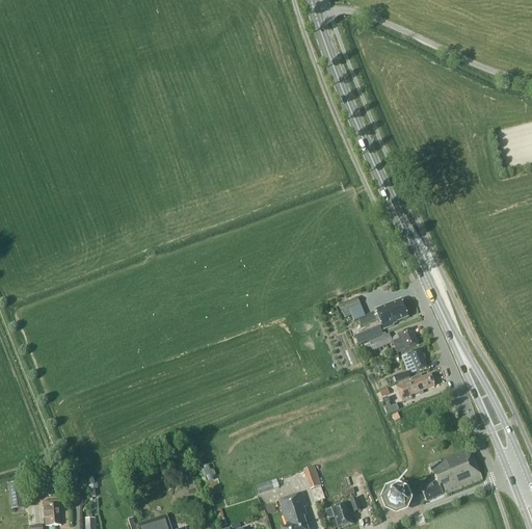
[(361,303),(356,295),(339,302),(343,311),(361,303)]
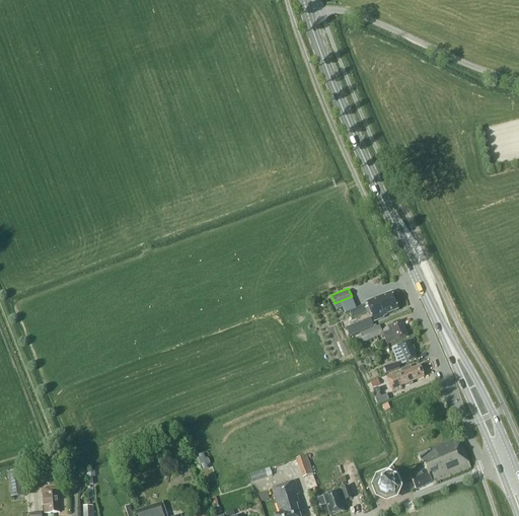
[(397,307),(390,290),(367,300),(374,319),(383,315),(382,313),(397,307)]
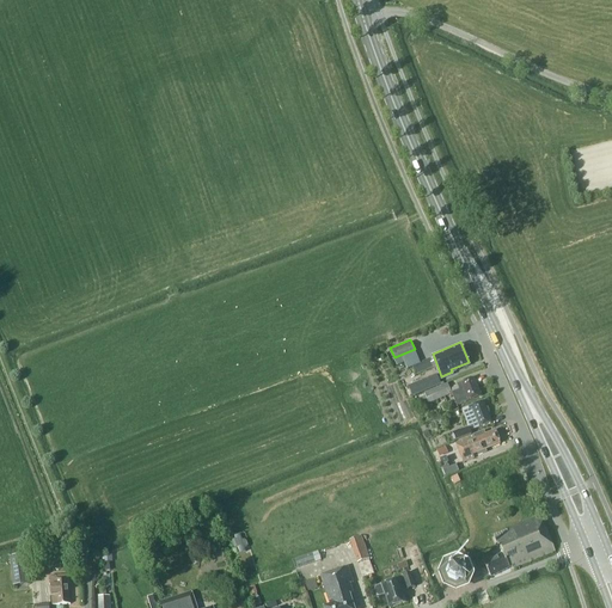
[(432,364),(428,356),(412,363),(416,372),(432,364)]
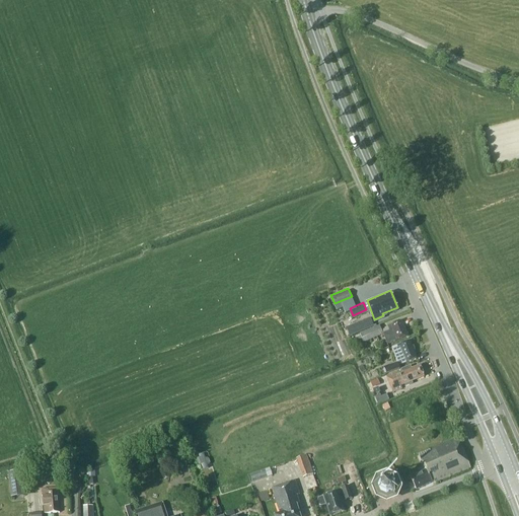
[(374,324),(370,315),(346,325),(350,334),(374,324)]
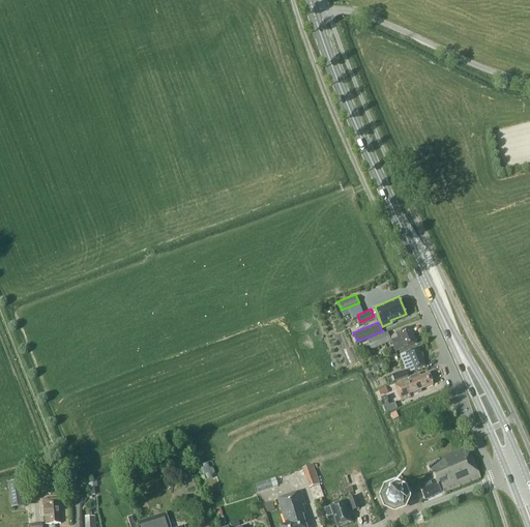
[(416,341),(410,325),(395,330),(398,335),(391,338),(391,339),(395,349),(416,341)]
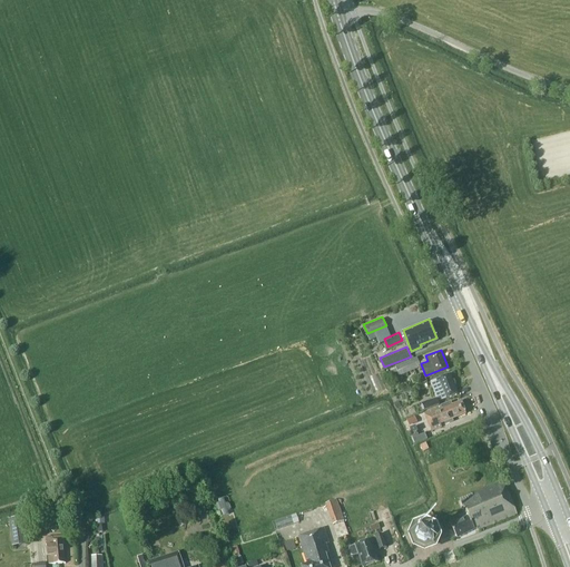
[(416,354),(395,364),(395,365),(397,370),(399,374),(421,364),(421,363),(416,354)]
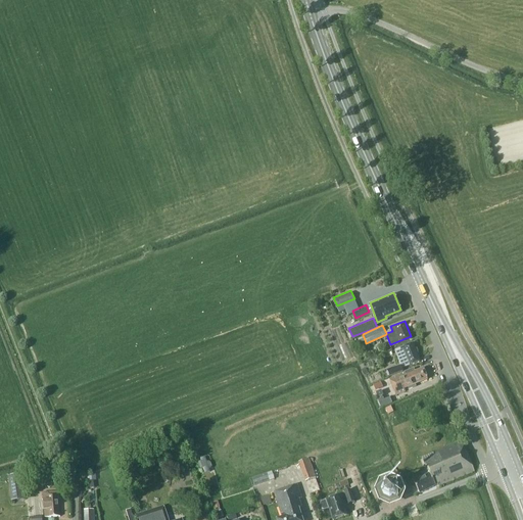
[(420,359),(413,341),(394,348),(400,364),(393,366),(393,365),(387,368),(389,374),(402,369),(401,366),(420,359)]
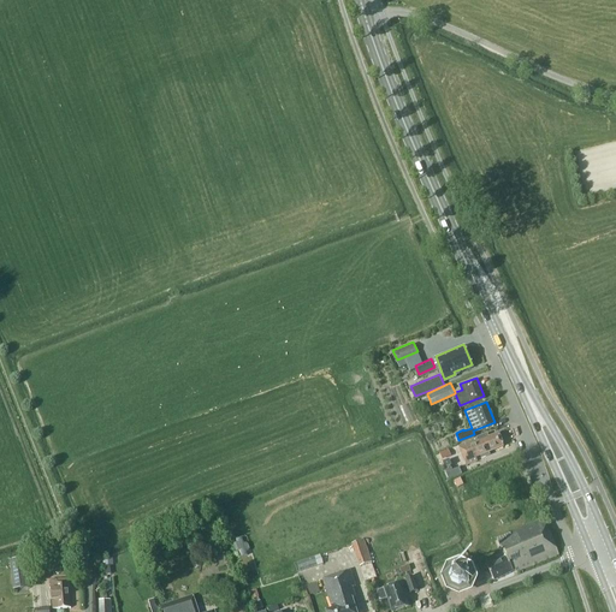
[(503,444),(498,431),(487,434),(486,432),(458,443),(466,462),(477,457),(475,455),(480,452),(481,455),(489,452),(487,450),(503,444)]
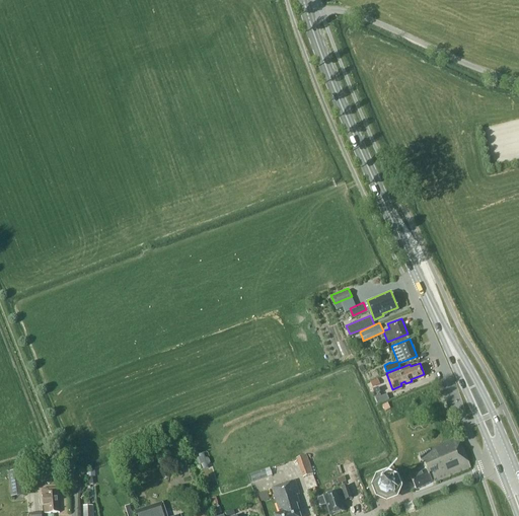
[(381,379),(379,375),(370,379),(371,383),(381,379)]
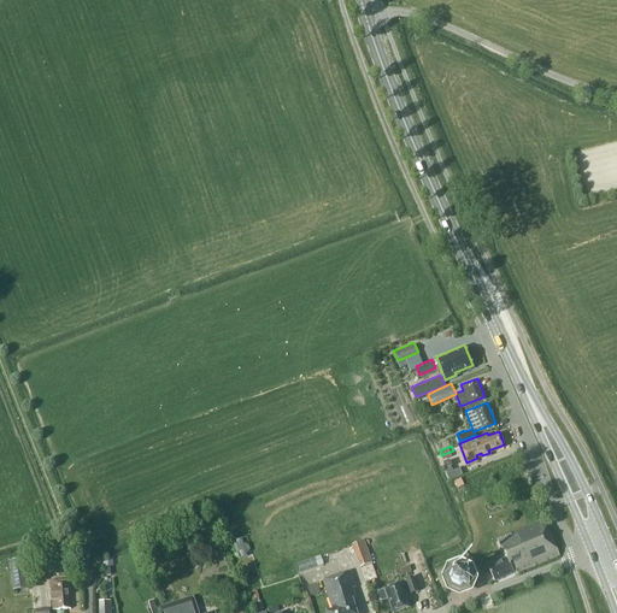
[(464,464),(453,469),(456,475),(466,470),(464,464)]
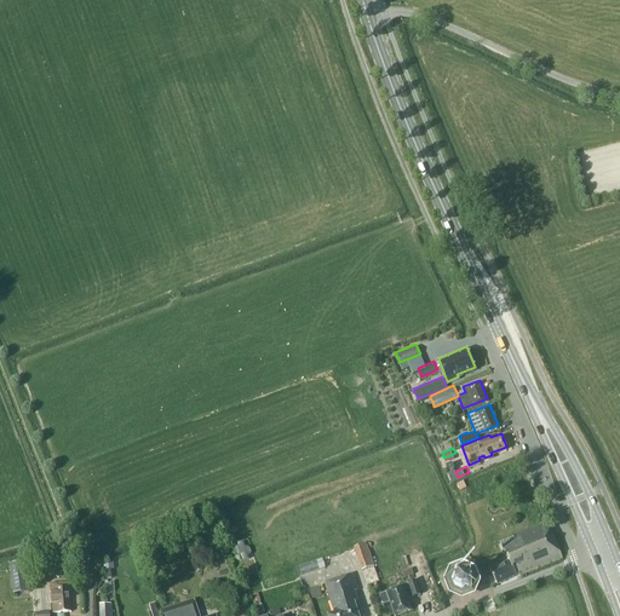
[(562,556),(547,519),(500,540),(509,558),(489,566),(497,582),(518,571),(520,574),(562,556)]
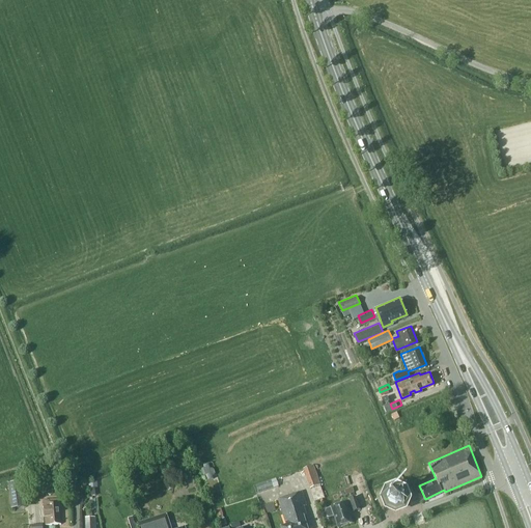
[(211,467),(208,461),(203,463),(207,478),(213,477),(212,474),(215,473),(215,472),(214,467),(213,466),(211,467)]
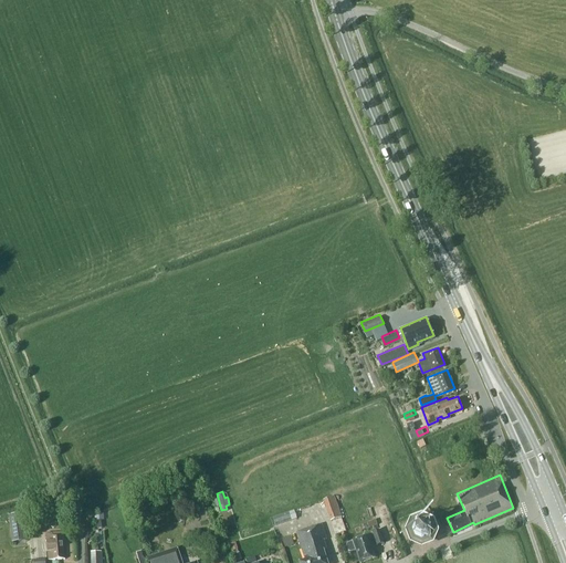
[(342,514),(334,494),(323,498),(331,519),(342,514)]
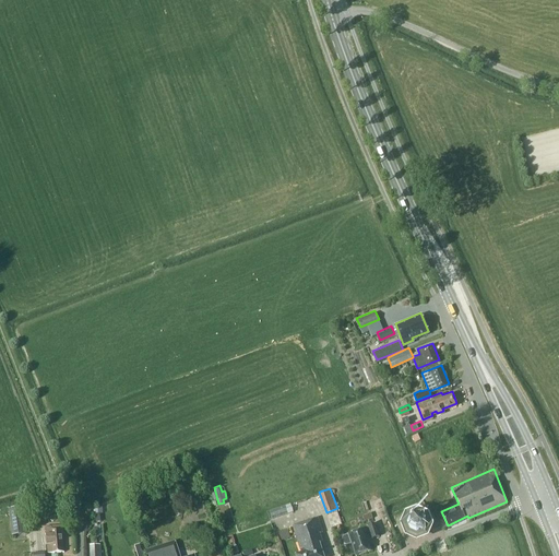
[(294,501),(272,506),(273,513),(296,510),(294,501)]
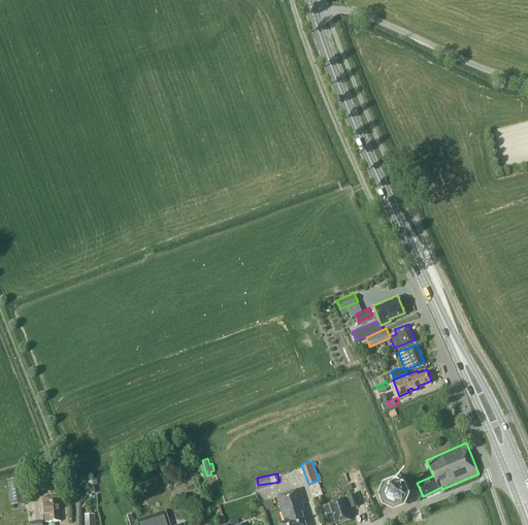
[(24,501),(21,477),(7,479),(11,503),(24,501)]
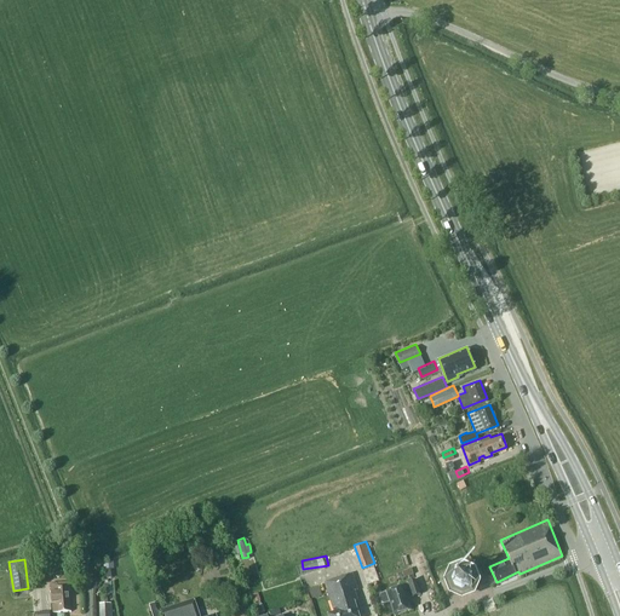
[(470,570),(464,568),(461,568),(455,570),(453,571),(451,579),(451,580),(453,587),(454,588),(460,591),(463,591),(470,588),(471,587),(474,581),(474,579),(471,573),(470,570)]
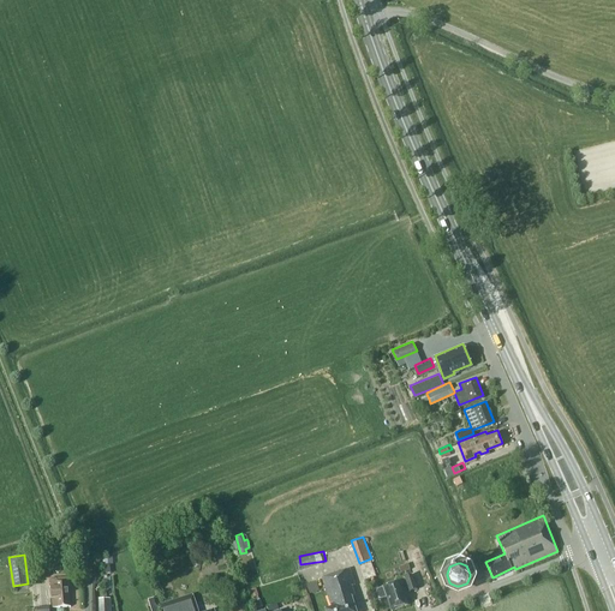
[(356,582),(350,565),(322,575),(332,605),(326,607),(326,610),(356,610),(351,594),(354,593),(351,583),(356,582)]
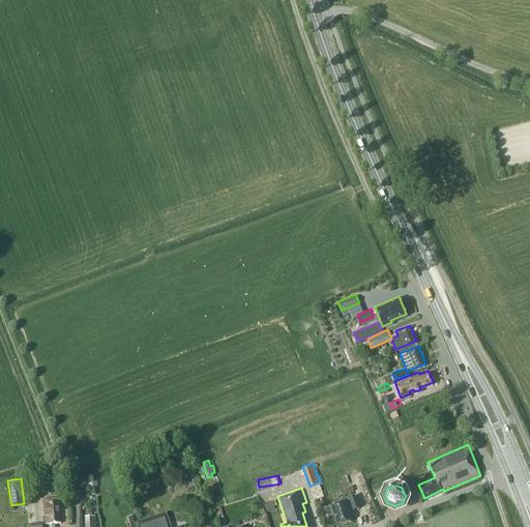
[(359,506),(355,494),(348,496),(349,498),(325,506),(324,508),(325,513),(328,514),(333,513),(336,524),(351,519),(348,509),(359,506)]
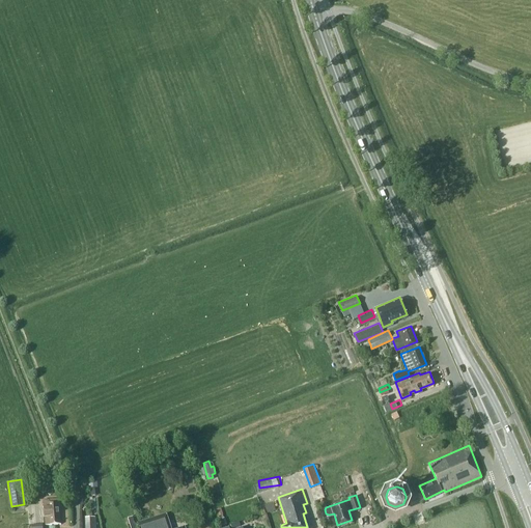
[(61,522),(59,497),(43,497),(45,523),(61,522)]
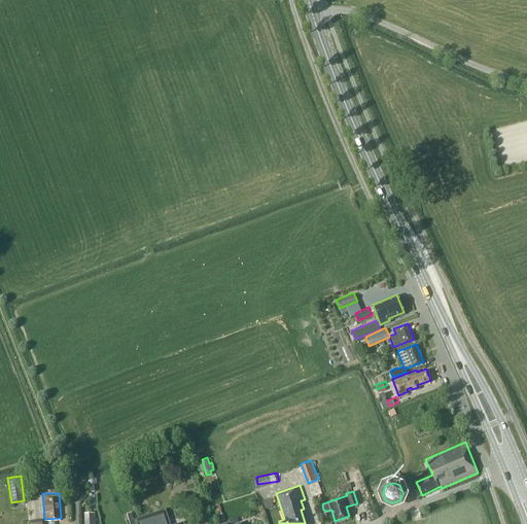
[(268,505),(277,503),(274,495),(265,498),(268,505)]
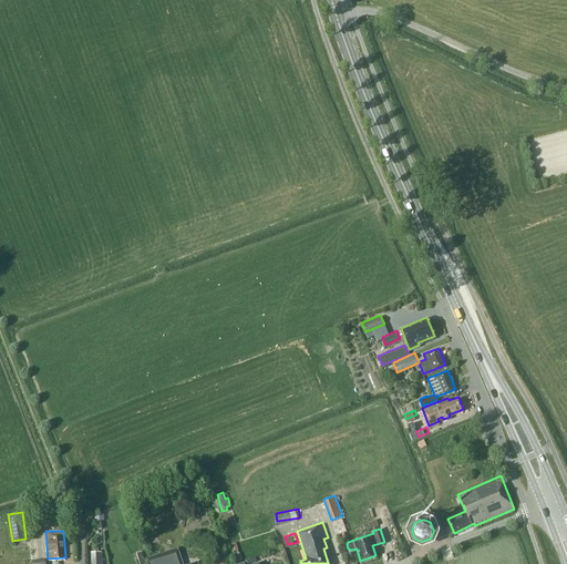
[(102,563),(102,550),(91,551),(91,563),(102,563)]
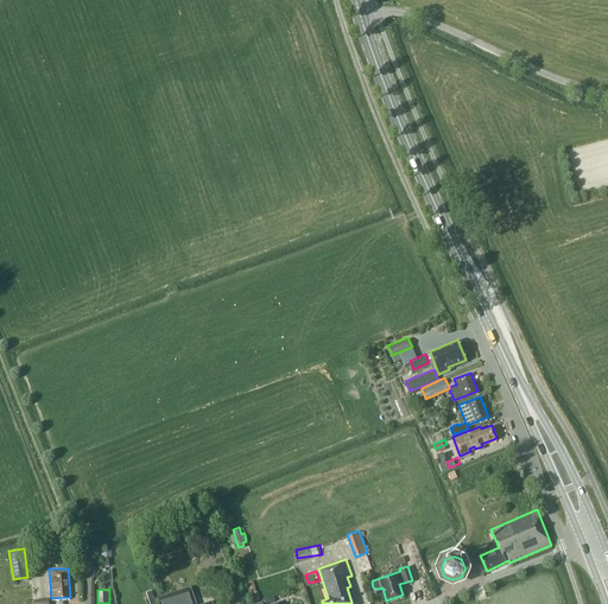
[(156,603),(152,589),(146,590),(150,603),(156,603)]
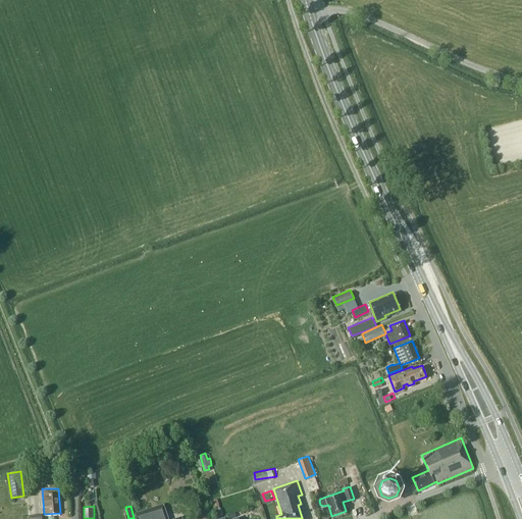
[(179,518),(165,518),(162,508),(138,515),(139,518),(181,518),(179,518)]
